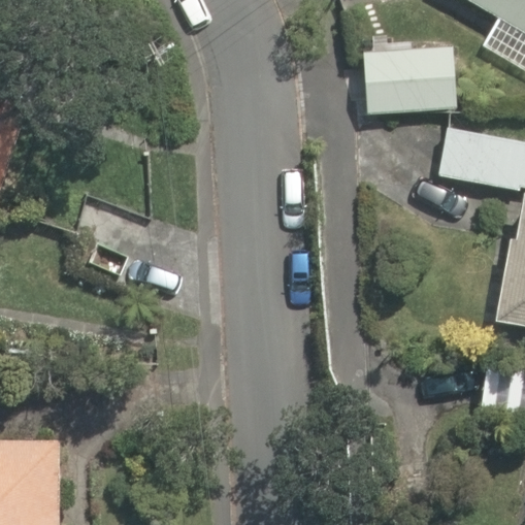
[(524,0),(461,0),(509,25),(490,59),(524,77),(524,0)]
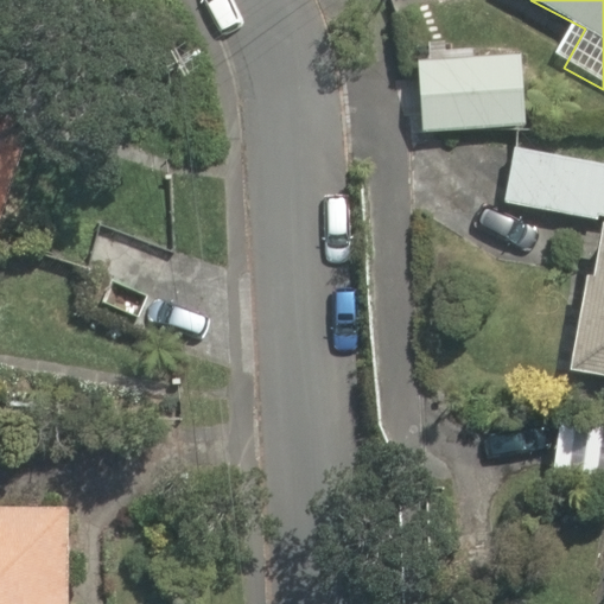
[(536,39),(417,50),(424,132),(544,122),(536,39)]
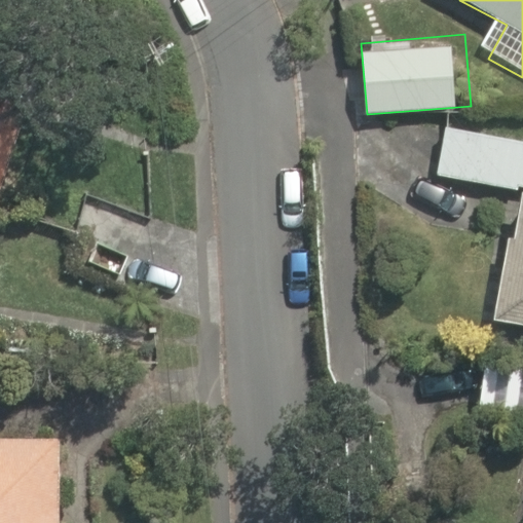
[(0,201),(31,103),(0,92),(0,201)]
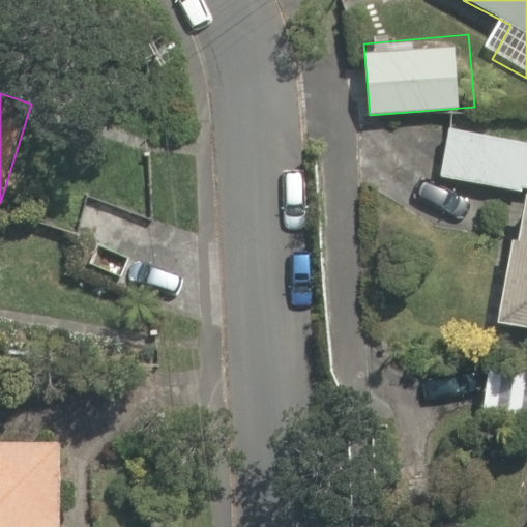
[(526,138),(517,137),(446,128),(440,178),(509,187),(492,328),(526,332),(526,138)]
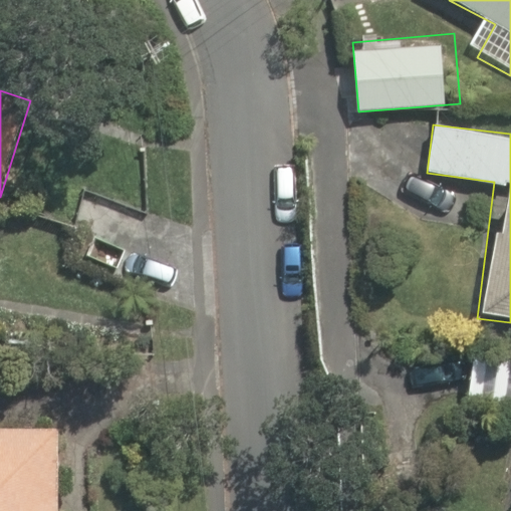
[(60,510),(62,423),(0,422),(0,510),(60,510)]
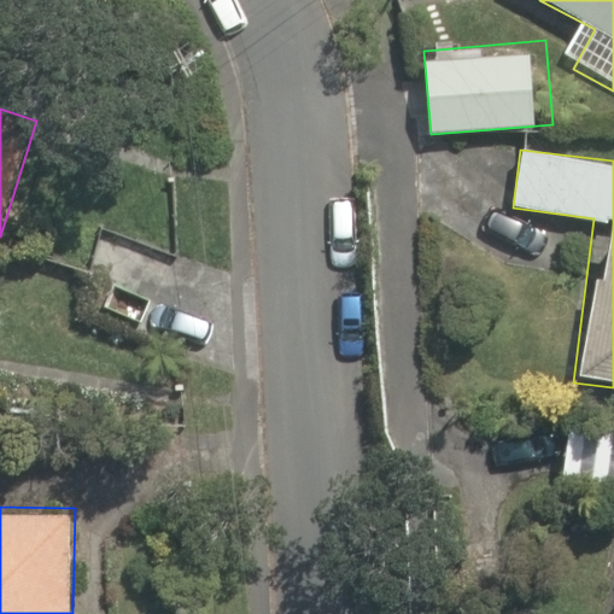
All buildings are outlined.
